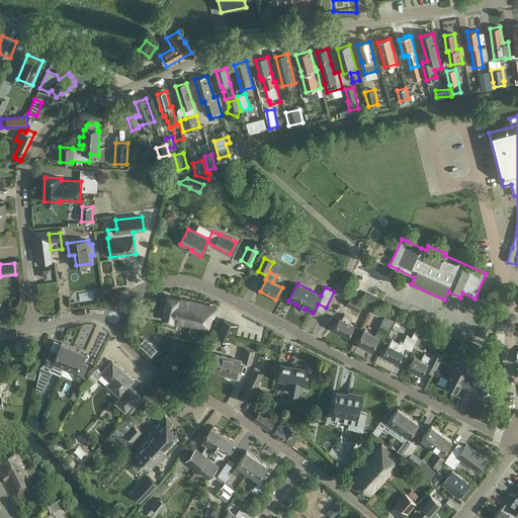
[(365,292),(362,300),(378,306),(380,297),(365,292)]
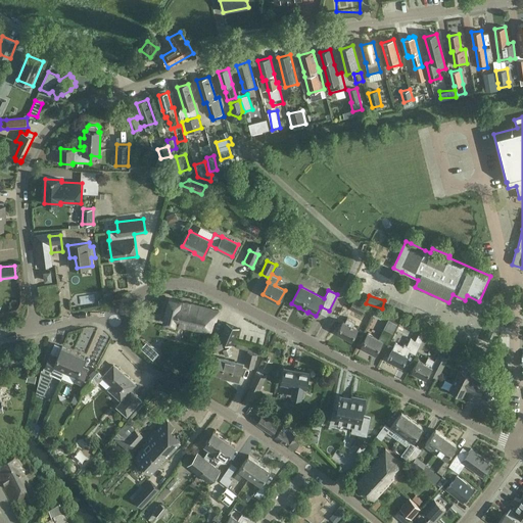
[(191,337),(197,339),(199,331),(205,333),(205,332),(206,331),(206,330),(207,330),(211,331),(215,320),(217,320),(219,313),(219,311),(218,311),(183,301),(182,301),(169,298),(162,321),(162,323),(176,325),(177,326),(193,330),(191,337)]
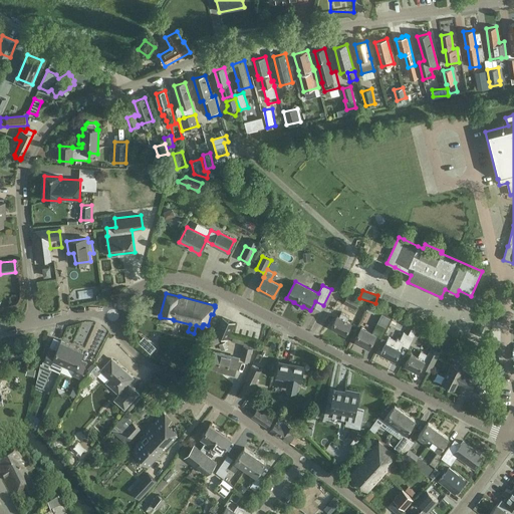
[(343,302),(355,309),(357,305),(363,309),(365,305),(359,302),(359,300),(347,294),(343,302)]
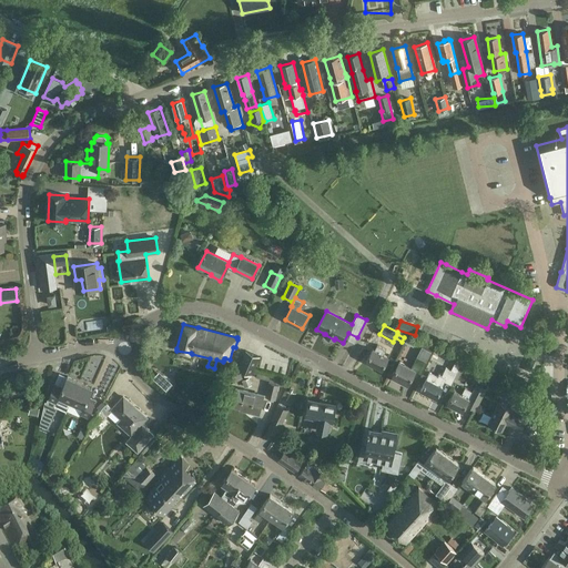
[(393,375),(408,383),(415,371),(421,374),(433,348),(423,343),(411,367),(399,362),(393,375)]
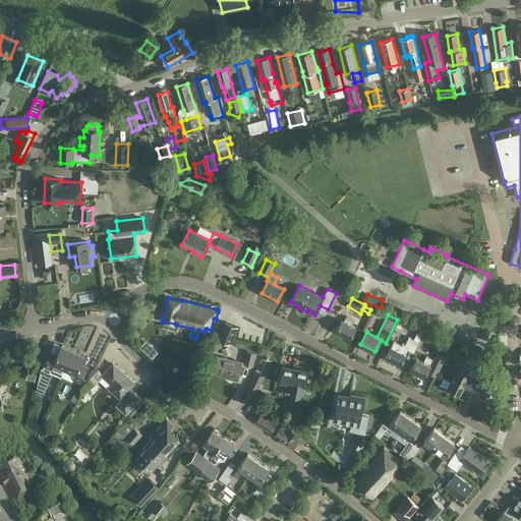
[(336,332),(350,339),(356,328),(352,325),(354,321),(346,316),(343,321),(342,320),(336,332)]
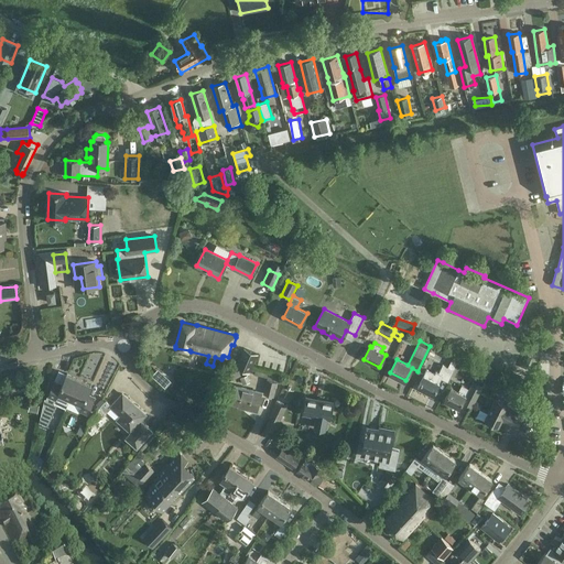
[(237,366),(250,372),(252,367),(258,355),(245,348),(242,353),(239,361),(237,366)]
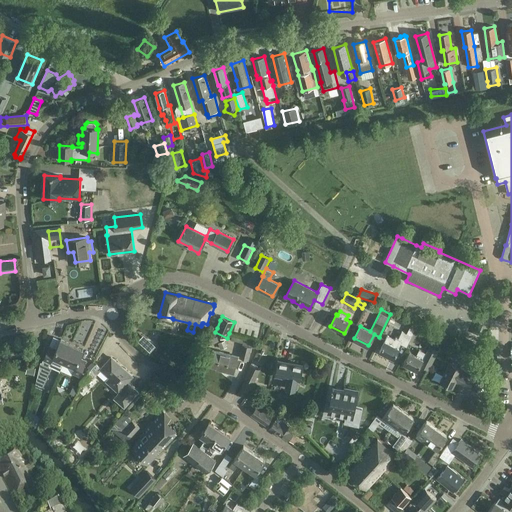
[(379,351),(394,358),(399,348),(401,344),(407,347),(412,336),(402,331),(398,338),(396,337),(395,339),(387,336),(379,351)]
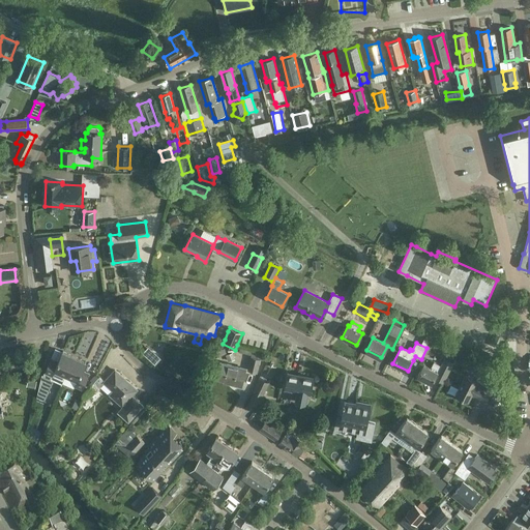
[(247,371),(258,373),(261,359),(263,359),(265,353),(253,350),(253,351),(240,348),(239,352),(252,355),(251,356),(247,371)]
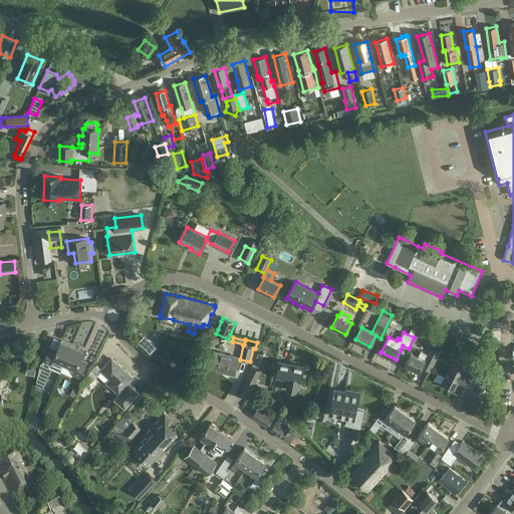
[(49,367),(53,359),(64,364),(64,363),(72,345),(61,340),(55,352),(48,349),(43,361),(42,363),(40,362),(35,384),(42,388),(51,367),(49,367)]
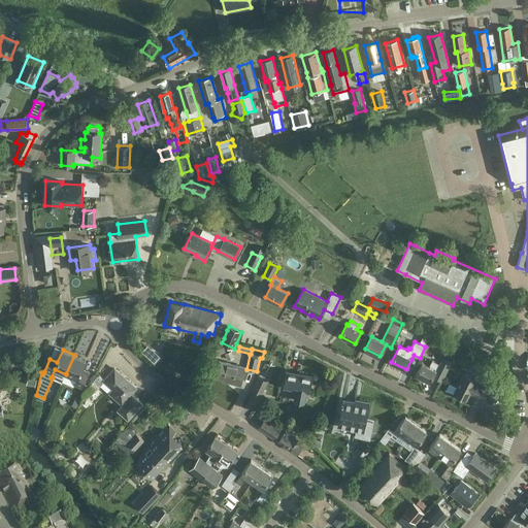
[(466,366),(470,357),(458,351),(454,360),(466,366)]
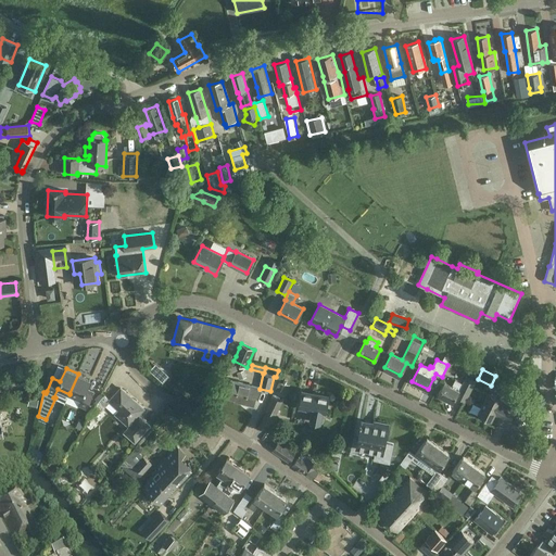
[(78,405),(86,408),(92,395),(85,392),(90,379),(78,374),(70,394),(81,399),(78,405)]
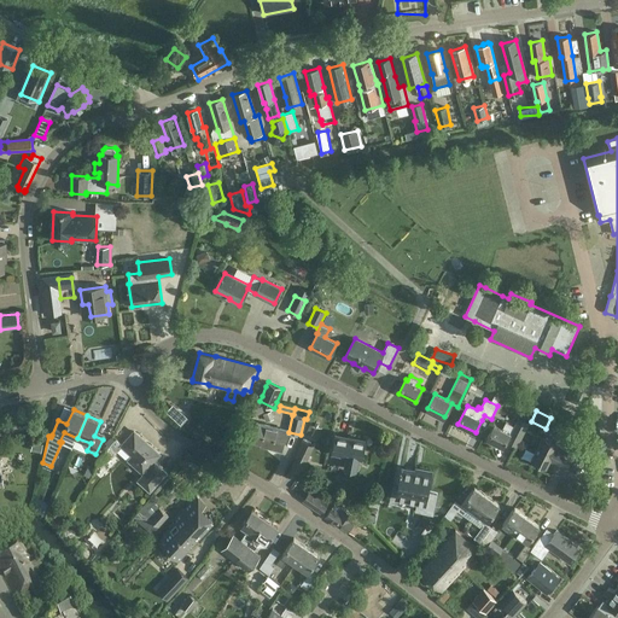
[(506,421),(502,429),(494,425),(487,438),(503,447),(507,441),(517,445),(529,423),(518,418),(514,426),(506,421)]
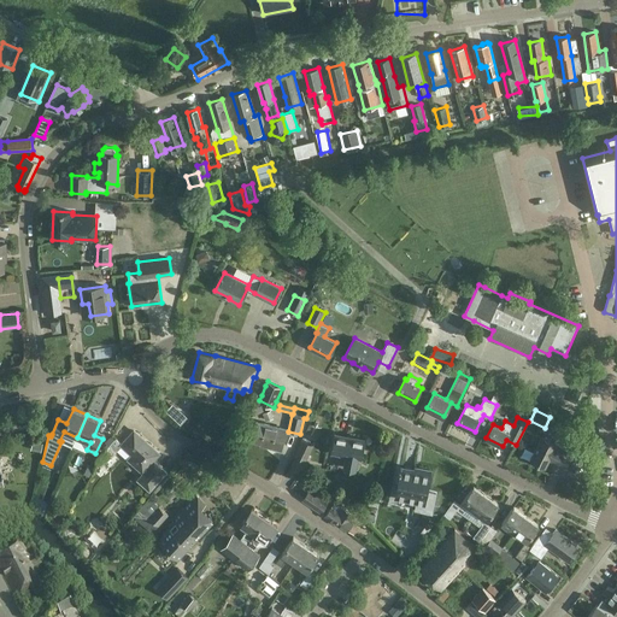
[(266,445),(282,448),(287,429),(256,422),(252,439),(268,442),(266,445)]
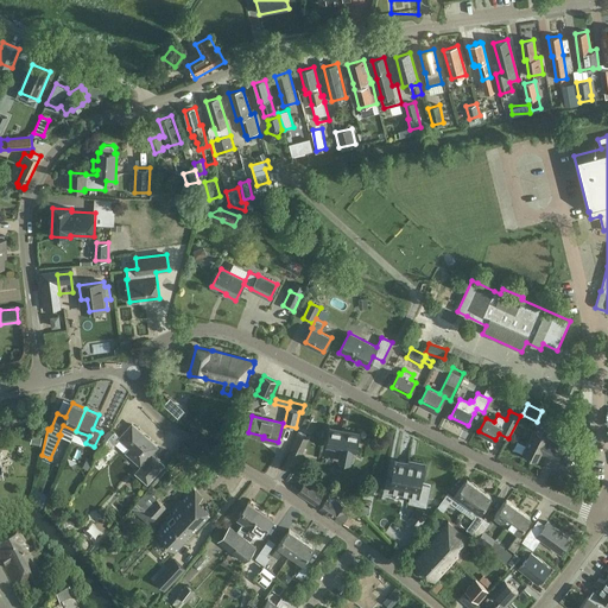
[(128,450),(126,453),(140,466),(134,473),(147,485),(165,464),(152,453),(158,447),(132,424),(120,438),(114,432),(107,439),(114,445),(119,441),(128,450)]
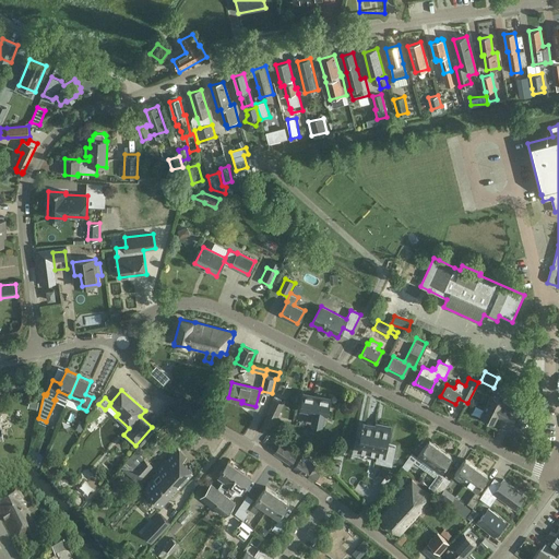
[(312,424),(322,426),(324,415),(326,415),(331,397),(305,393),(300,409),(314,413),(312,424)]
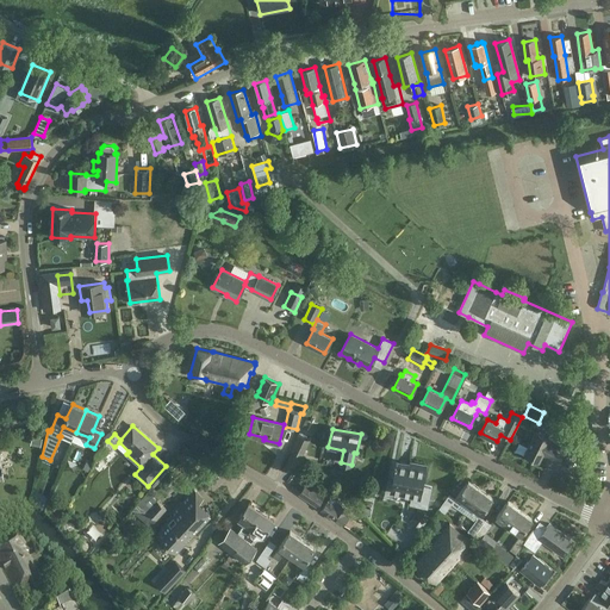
[(107,441),(114,434),(110,430),(104,437),(107,441)]
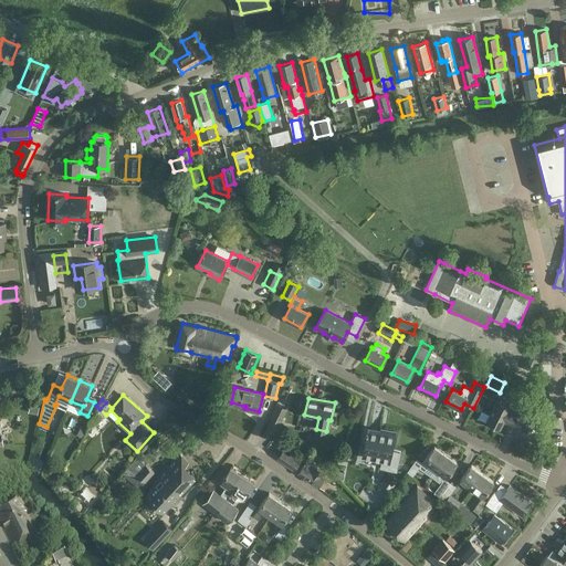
[(504,421),(517,429),(524,416),(511,408),(496,400),(486,421),(501,428),(504,421)]
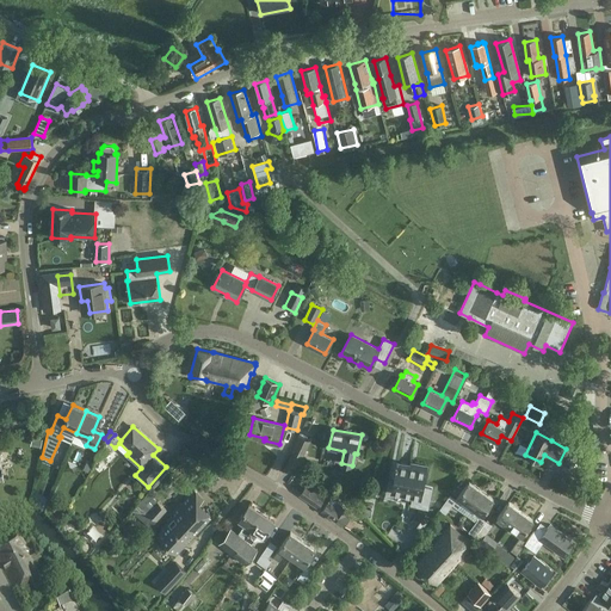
[(300,436),(291,451),(303,457),(310,440),(300,436)]
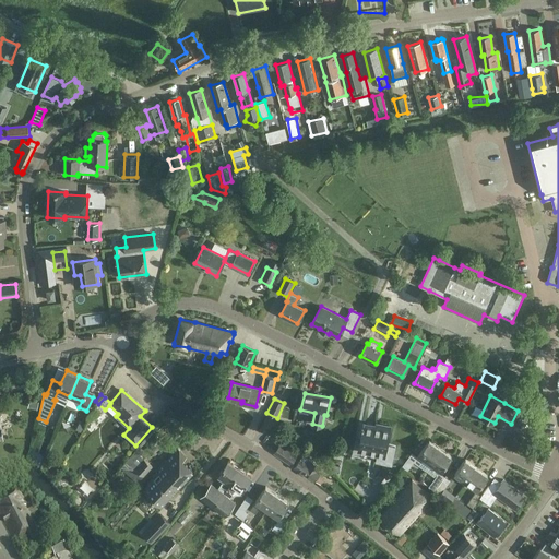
[(526,416),(532,404),(525,401),(519,413),(526,416)]
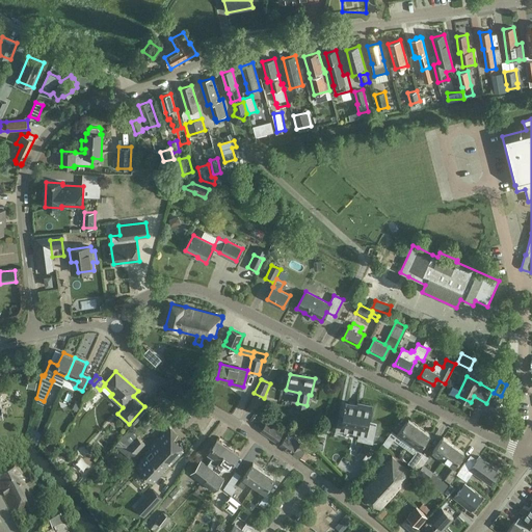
[(371,407),(347,402),(342,425),(351,427),(350,431),(366,434),(371,407)]
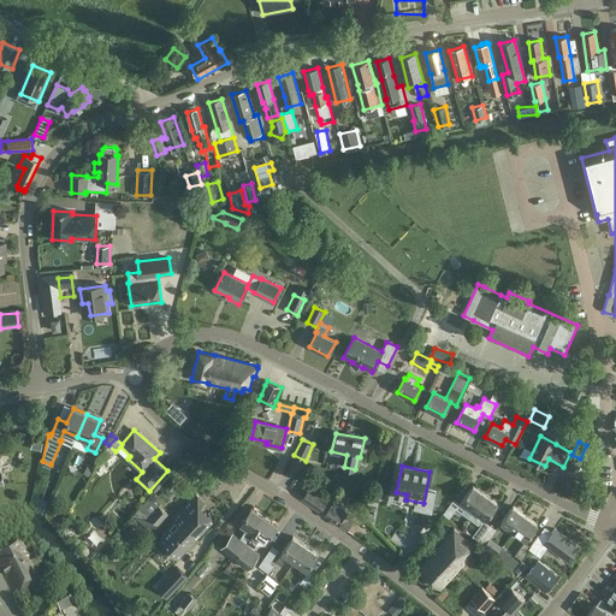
[(443,514),(449,519),(456,509),(461,513),(467,505),(474,510),(485,495),(473,485),(460,503),(454,499),(446,508),(443,514)]
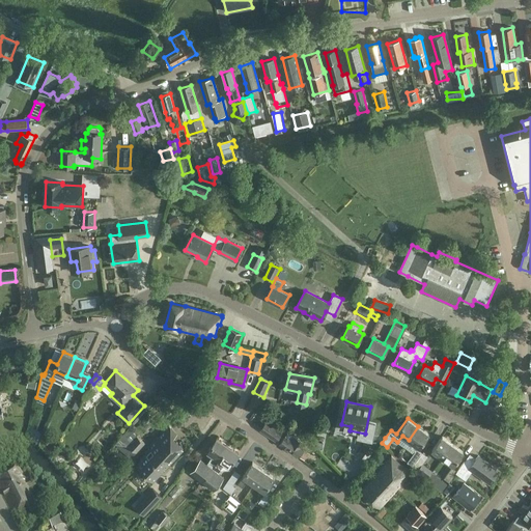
[(276,442),(283,432),(267,420),(259,430),(276,442)]
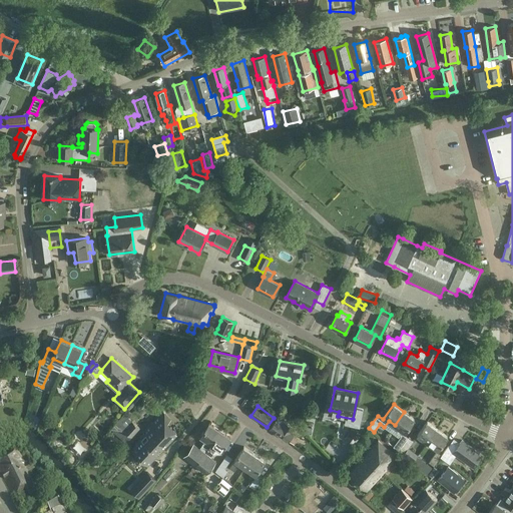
[(132,449),(147,464),(176,433),(165,423),(169,418),(163,411),(143,432),(144,433),(140,438),(141,439),(132,449)]
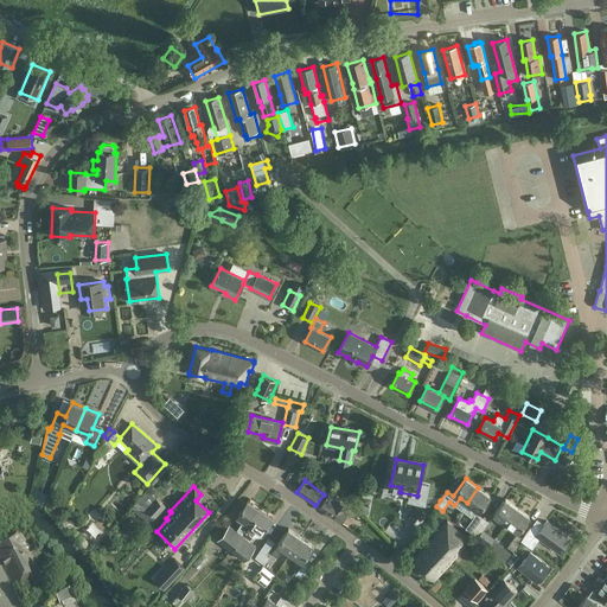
[(467,525),(473,530),(483,517),(478,513),(479,511),(491,496),(478,487),(467,503),(473,508),(470,512),(474,516),(467,525)]
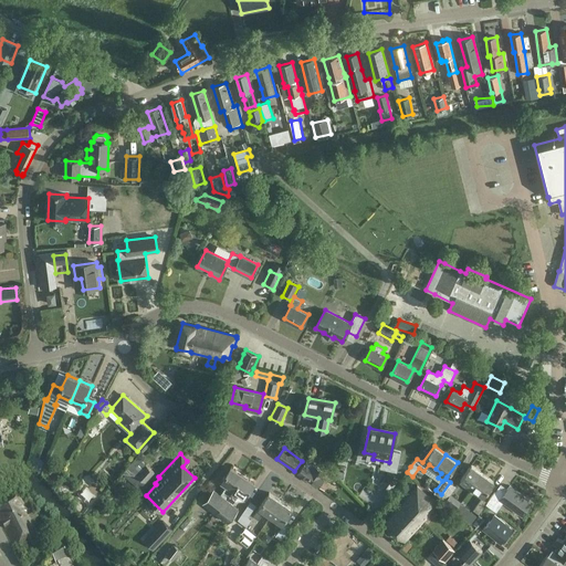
[(299,472),(318,485),(324,478),(321,477),(324,472),(307,460),(299,472)]
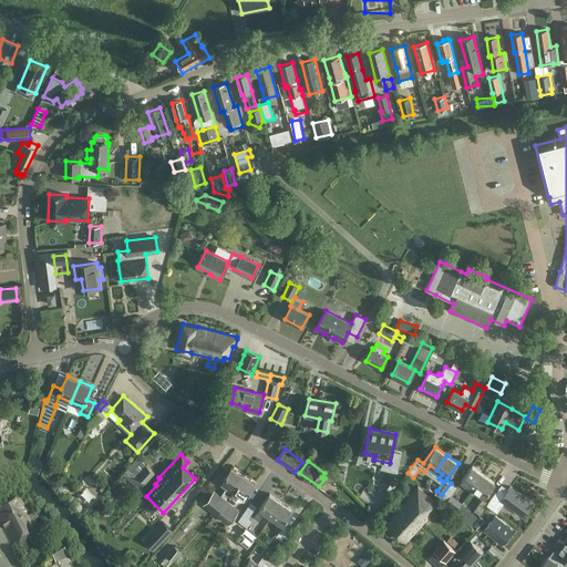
[(146,483),(155,473),(146,465),(137,475),(146,483)]
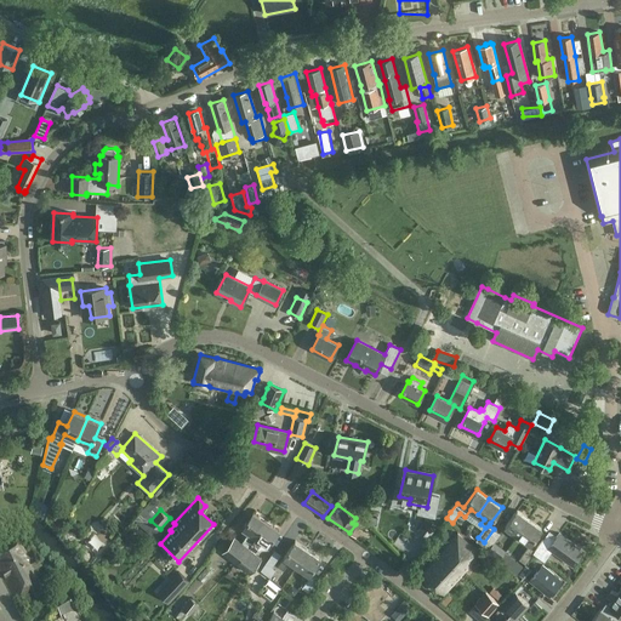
[(517,535),(529,519),(517,510),(505,527),(517,535)]
